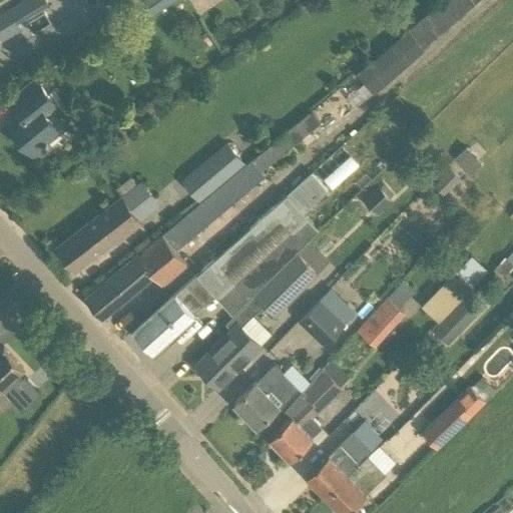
[(46,0),(26,0),(0,16),(0,36),(50,5),(46,0)]
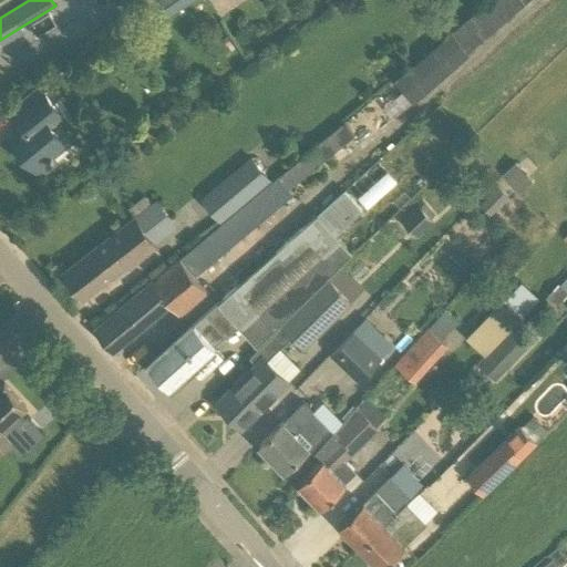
[(193,0),(146,0),(144,2),(157,23),(193,0)]
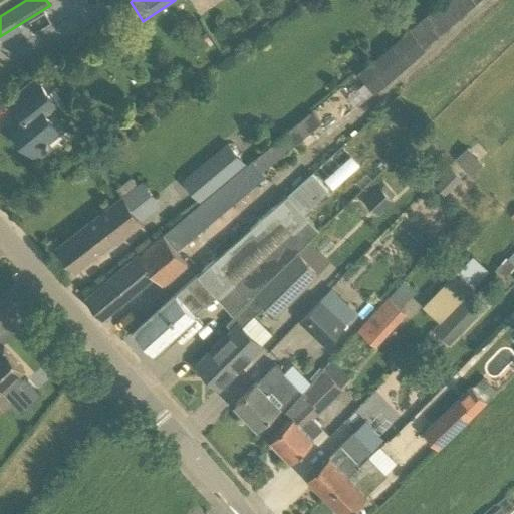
[(470,11),(461,0),(444,0),(410,29),(425,48),(470,11)]
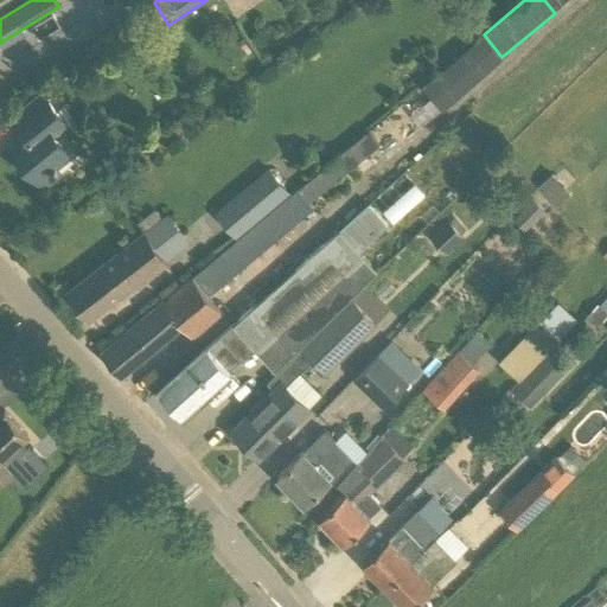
[(443,110),(475,83),(454,59),(422,85),(443,110)]
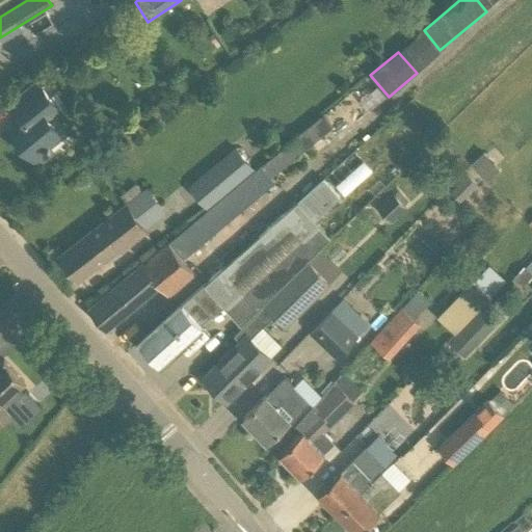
[(37,83),(11,104),(23,117),(10,129),(38,164),(53,153),(48,147),(61,135),(49,120),(60,110),(37,83)]
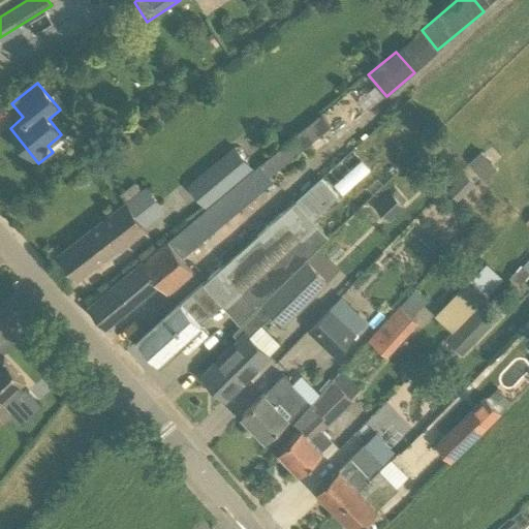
[(188,186),(207,208),(255,166),(238,146),(188,186)]
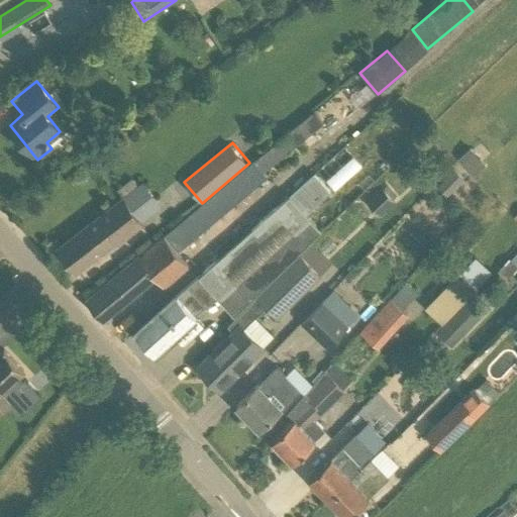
[(472,145),(459,158),(476,174),(488,162),(472,145)]
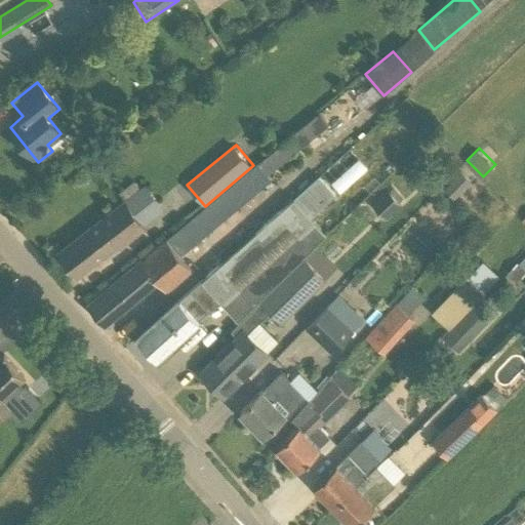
[(258,163),(167,240),(182,257),(242,206),(247,213),(257,205),(251,198),(272,179),(258,163)]
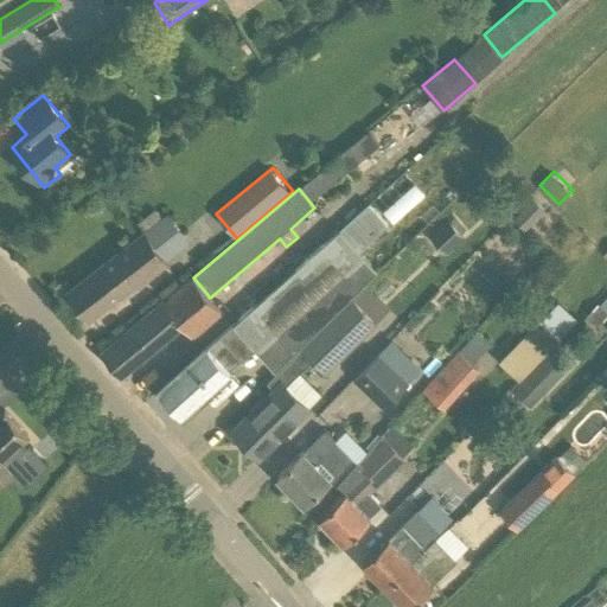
[(544,210),(534,199),(515,218),(525,230),(544,210)]
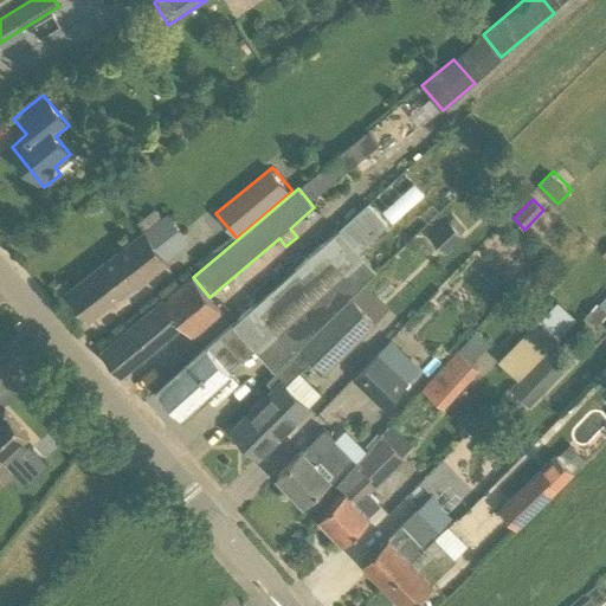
[(392,230),(369,204),(340,230),(339,227),(232,323),(255,347),(275,369),(353,297),(380,272),(363,255),(392,230)]
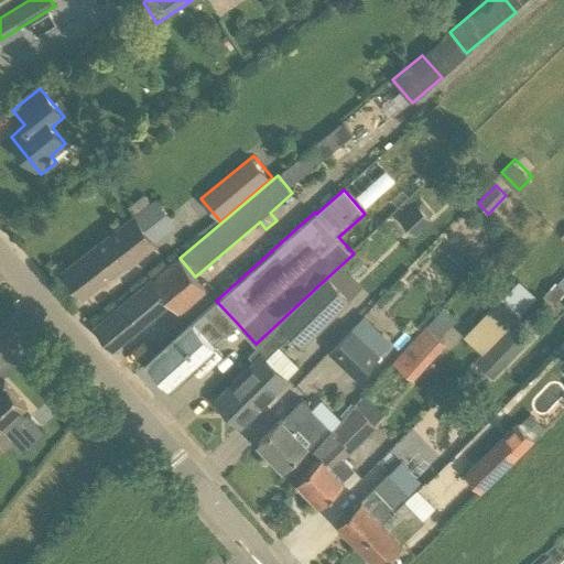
[(151,203),(144,194),(128,206),(136,215),(151,203)]
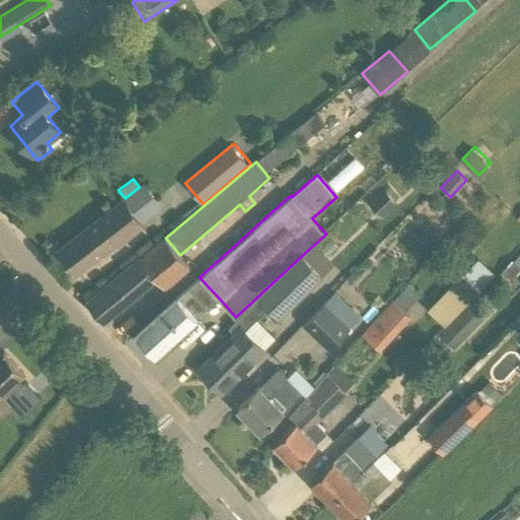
[(144,184),(125,199),(60,250),(76,272),(142,220),(137,215),(156,200),(144,184)]
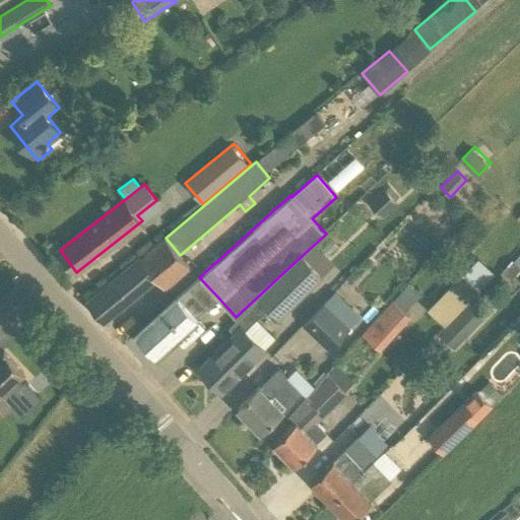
[(381,186),(368,199),(383,215),(397,202),(381,186)]
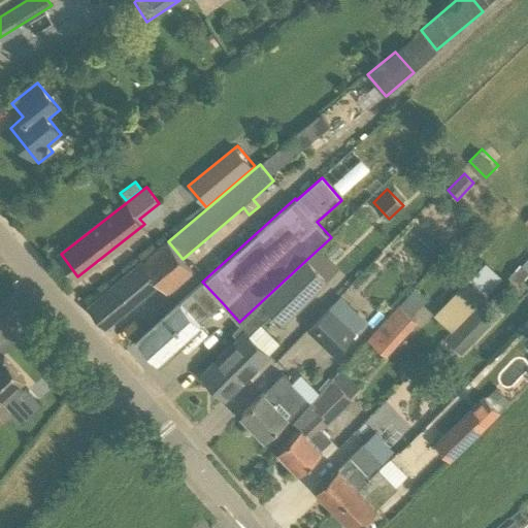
[(467,231),(452,248),(465,260),(480,242),(467,231)]
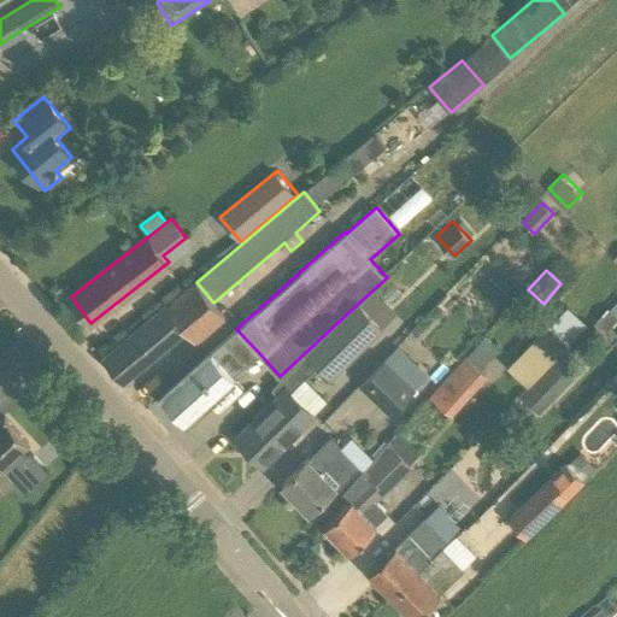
[(197,282),(195,281),(104,358),(124,382),(186,330),(197,342),(225,317),(213,303),(197,282)]
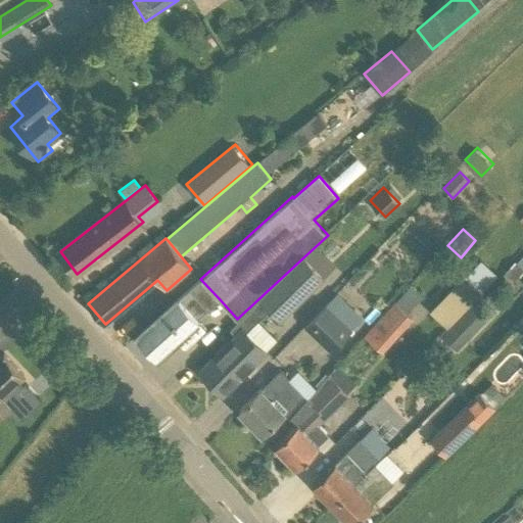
[(224,394),(267,352),(247,333),(270,310),(281,320),(324,277),(304,256),(231,330),(236,335),(200,371),(224,394)]
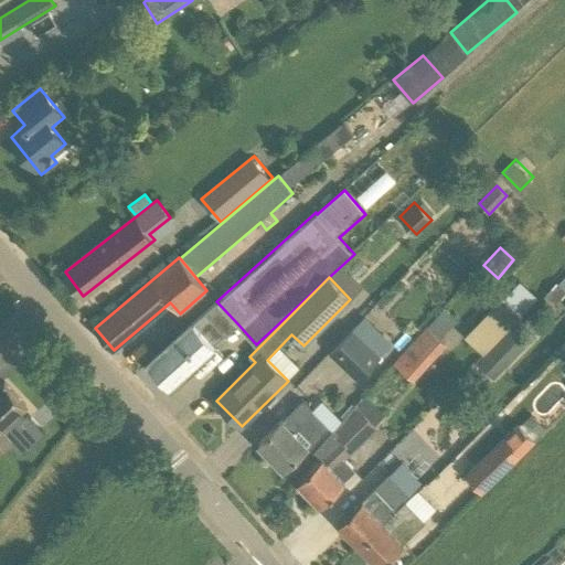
[(547,295),(557,304),(564,295),(564,291),(556,284),(547,295)]
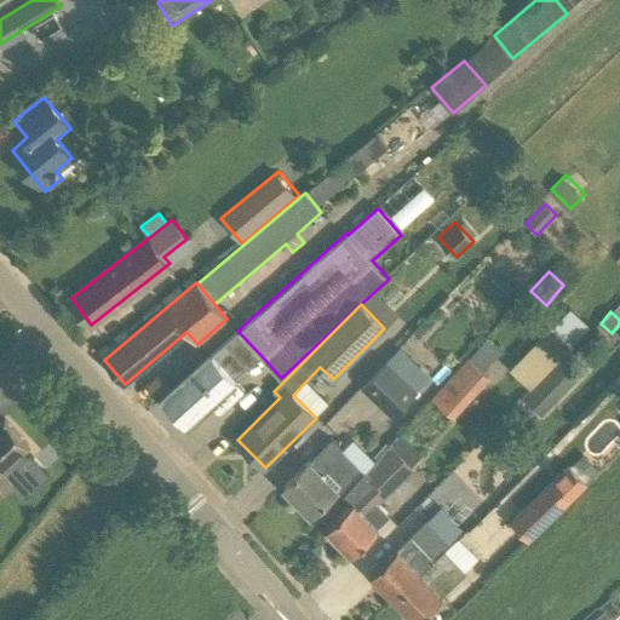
[(514,407),(530,390),(574,345),(554,325),(510,371),(511,372),(495,389),(514,407)]
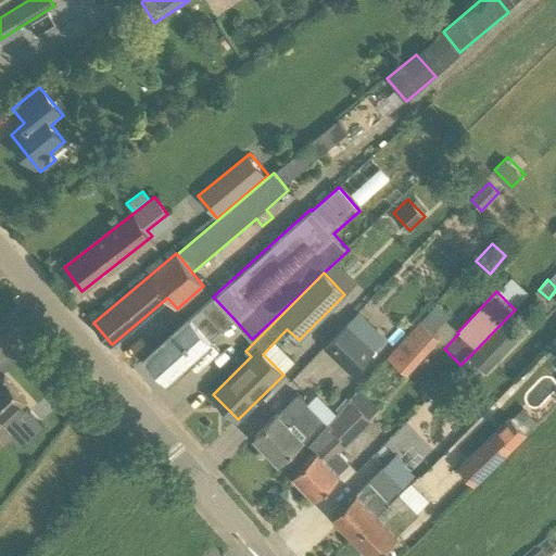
[(168,379),(234,318),(213,297),(148,356),(168,379)]
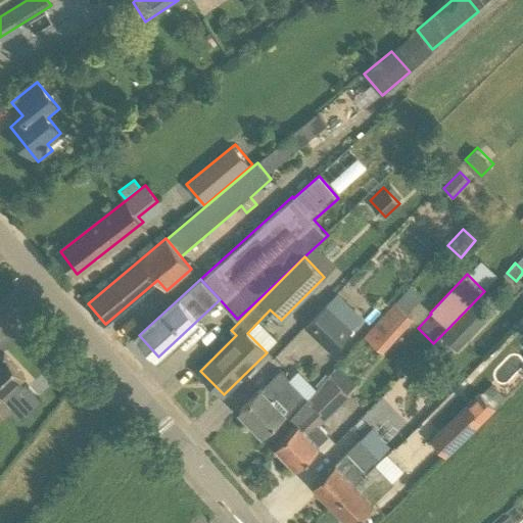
[(412,286),(396,303),(408,315),(424,296),(412,286)]
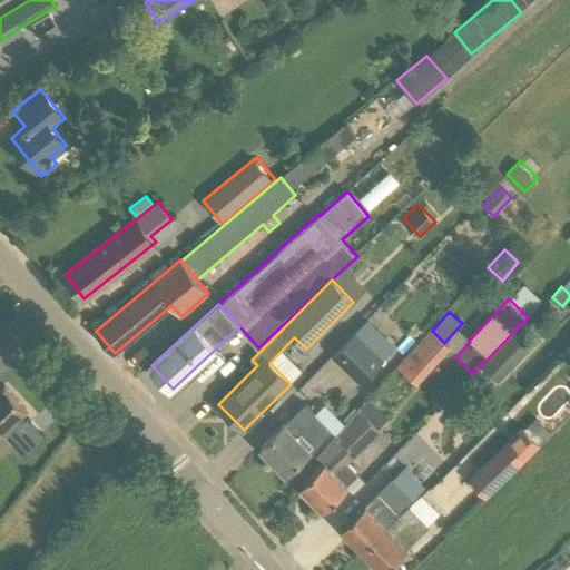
[(381,330),(369,318),(333,356),(362,384),(385,360),(367,343),(381,330)]
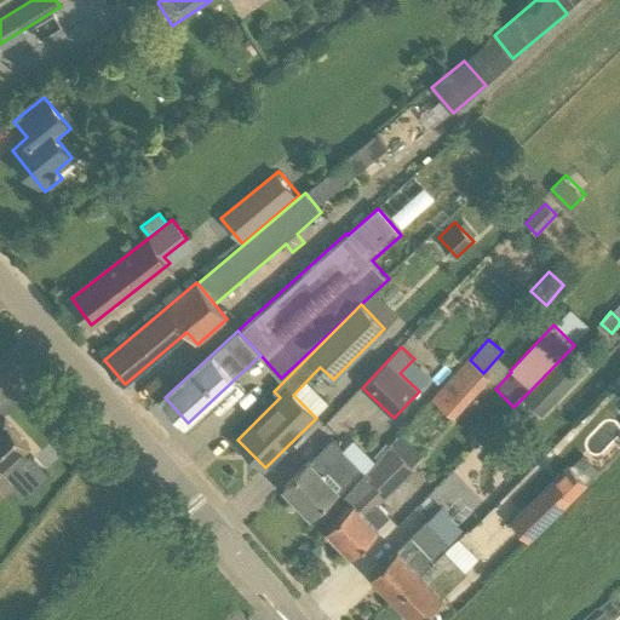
[(579,362),(572,355),(523,403),(532,411),(579,362)]
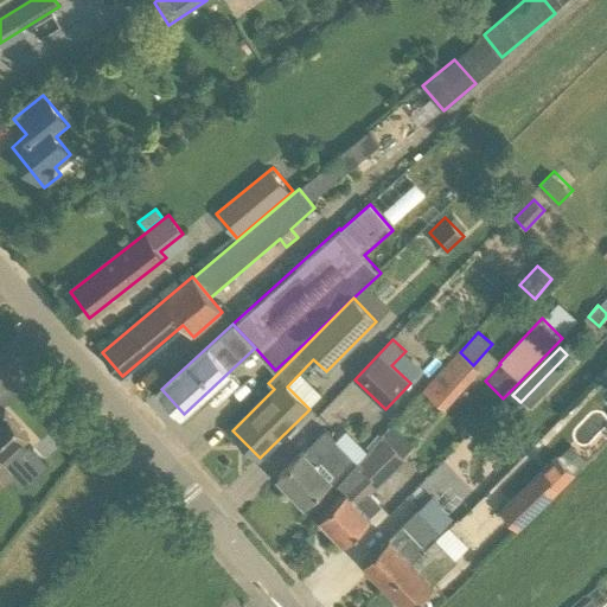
[(480,371),(473,365),(460,352),(459,351),(422,391),(445,411),(480,371)]
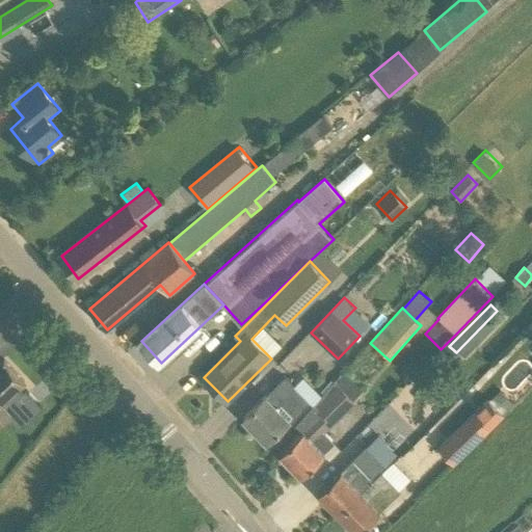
[(292,372),(311,362),(302,347),(285,357),(292,372)]
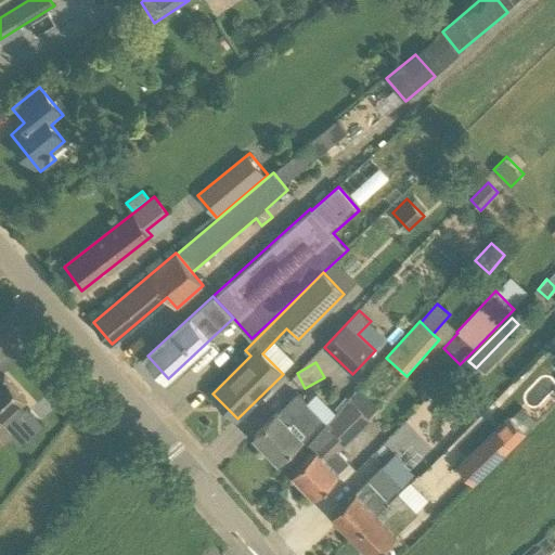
[(0,422),(0,423),(26,399),(4,376),(0,379),(0,422)]
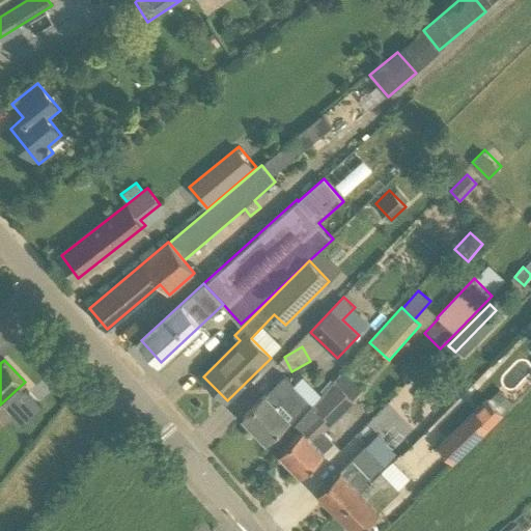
[(313,404),(319,411),(305,425),(289,440),(291,442),(280,453),(301,475),(324,453),(324,452),(333,443),(323,431),(363,392),(345,372),(313,404)]
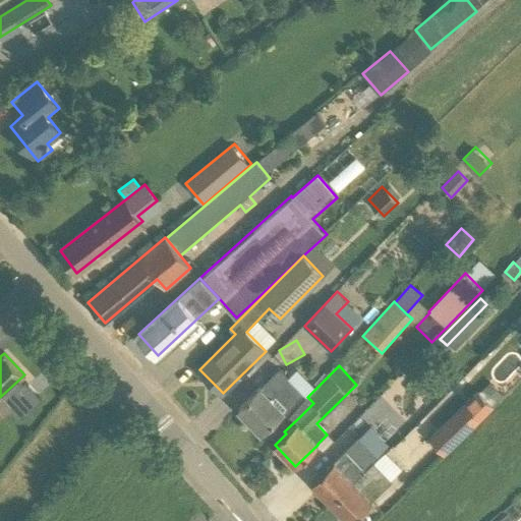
[(303,395),(279,369),(261,388),(239,409),(263,432),(284,411),(287,414),(303,395)]
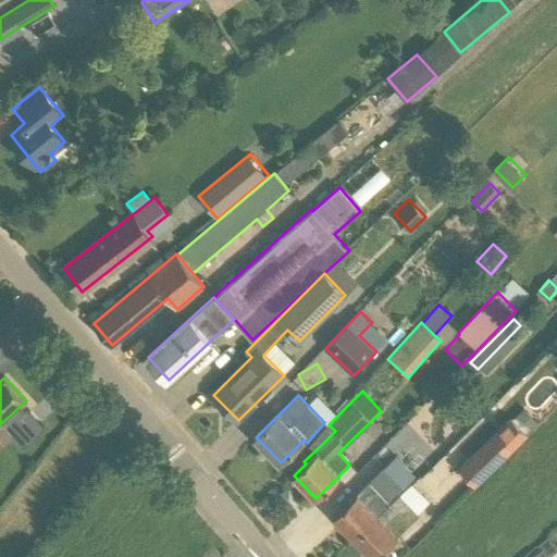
[(524,408),(514,419),(527,433),(537,422),(524,408)]
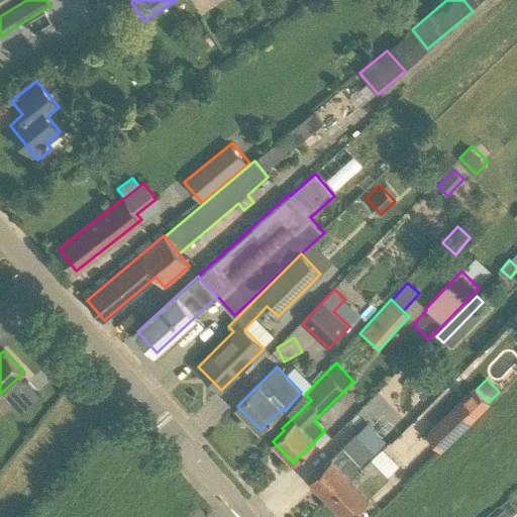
[(427,435),(441,449),(475,416),(460,403),(427,435)]
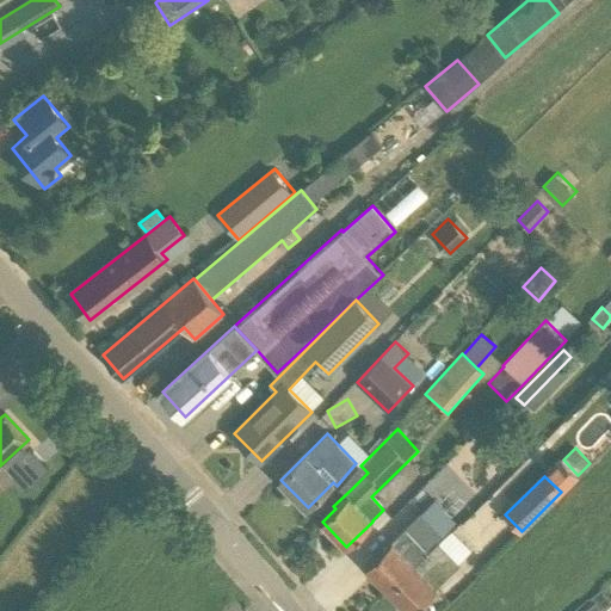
[(388,590),(437,542),(444,536),(421,512),(365,567),(388,590)]
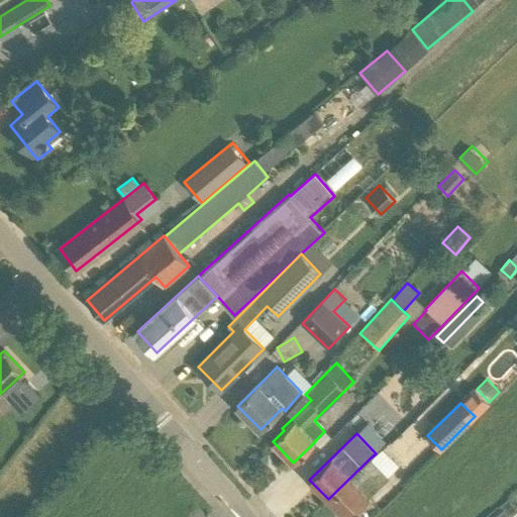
[(390,479),(370,458),(328,499),(345,516),(349,516),(370,498),(390,479)]
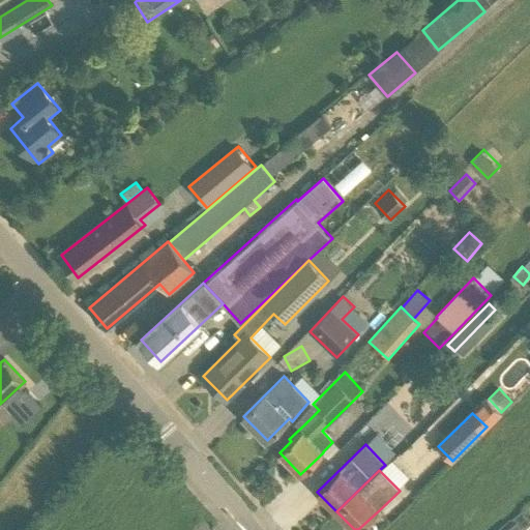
[(511,526),(513,529),(529,529),(529,527),(522,518),(511,526)]
